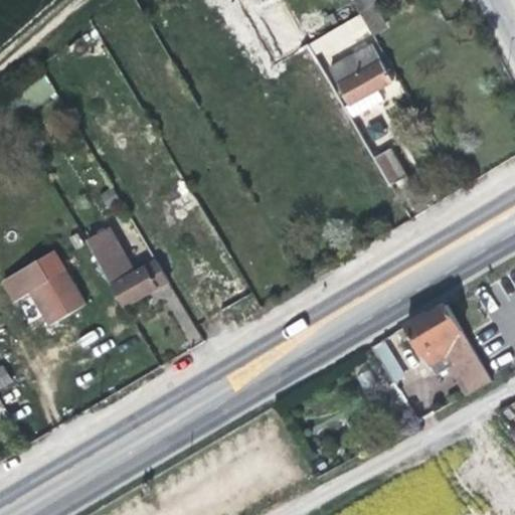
[(356,0),(363,11),(382,0),(356,0)]
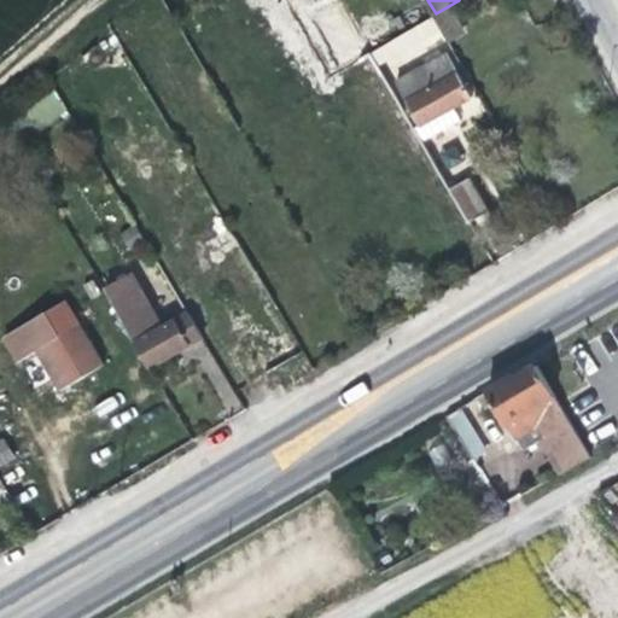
[(437,29),(444,42),(461,33),(447,9),(436,13),(430,18),(437,29)]
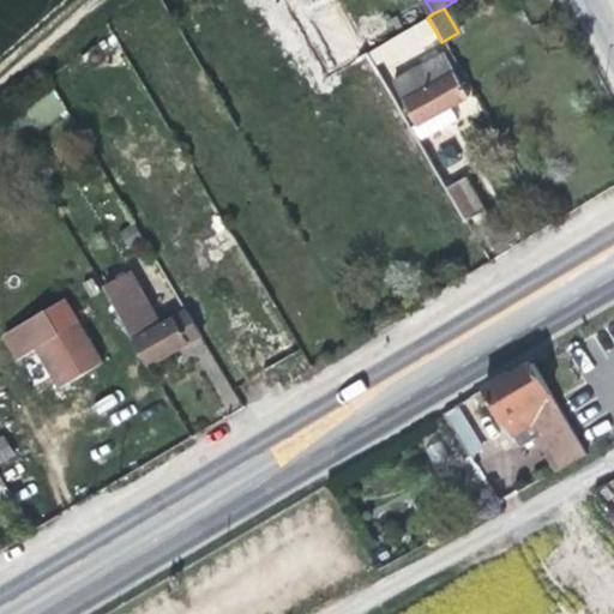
[(427,18),(366,52),(373,64),(434,29),(427,18)]
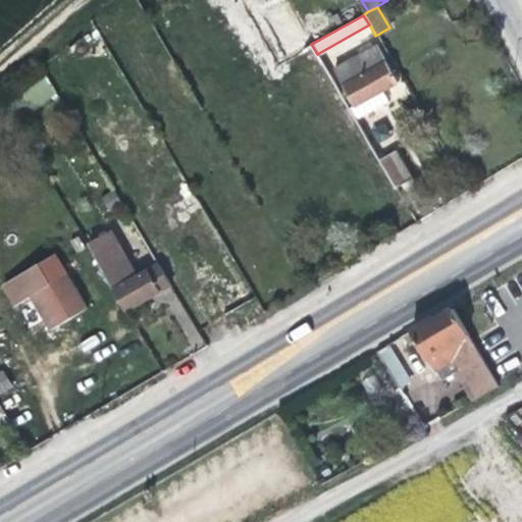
[(374,42),(330,67),(353,105),(380,89),(396,80),(374,42)]
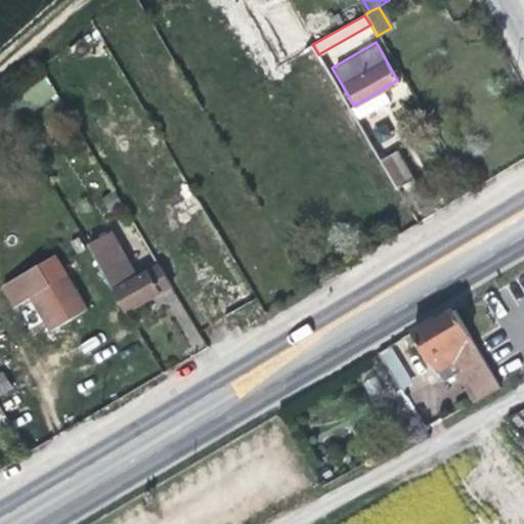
[(380,197),(397,187),(380,160),(356,119),(349,107),(318,54),(312,44),(279,62),(288,77),(284,80),(299,104),(307,99),(316,94),(335,126),(337,124),(380,197)]
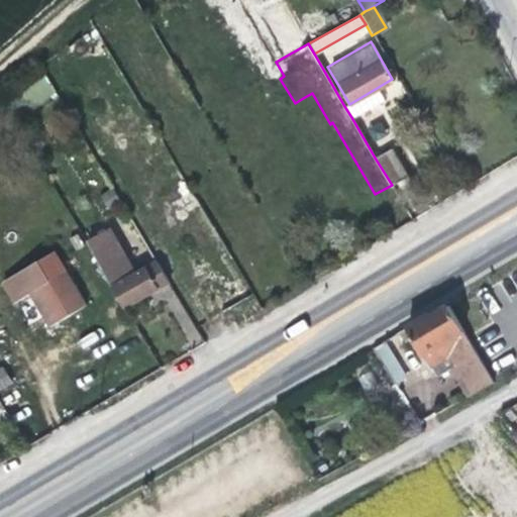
[(39,68),(1,101),(13,123),(52,90),(39,68)]
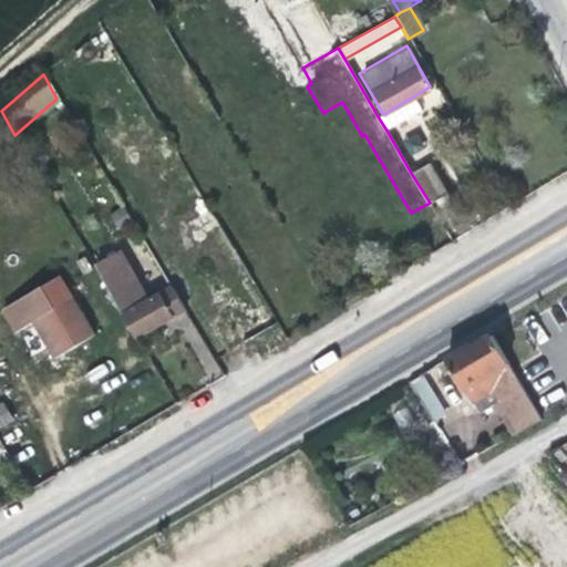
[(212,80),(200,88),(208,102),(220,94),(212,80)]
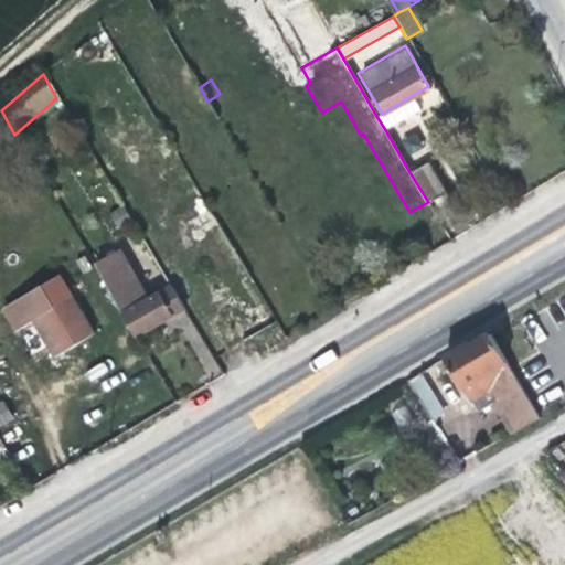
[(382,114),(376,116),(384,128),(409,114),(418,108),(412,96),(382,114)]
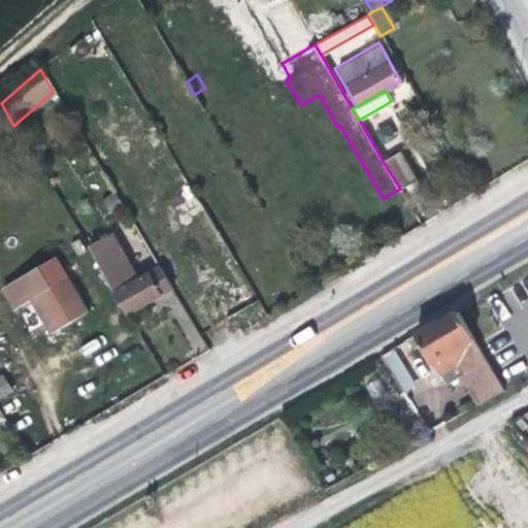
[(399,151),(383,161),(400,189),(417,179),(399,151)]
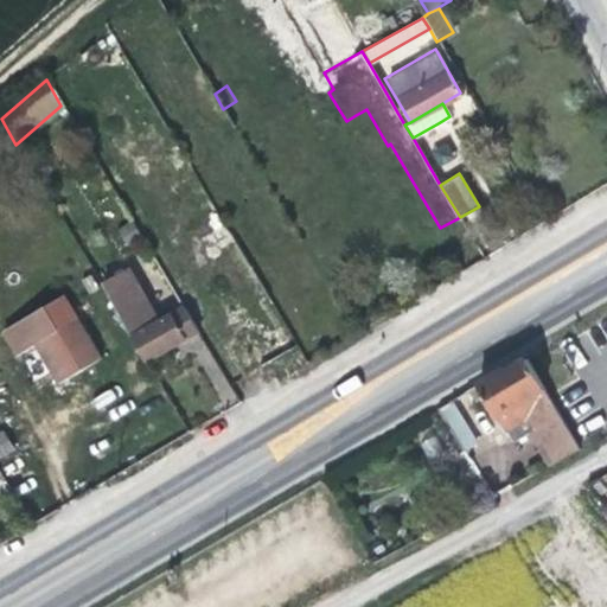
[(123,272),(101,285),(146,362),(163,351),(197,331),(183,307),(154,323),(123,272)]
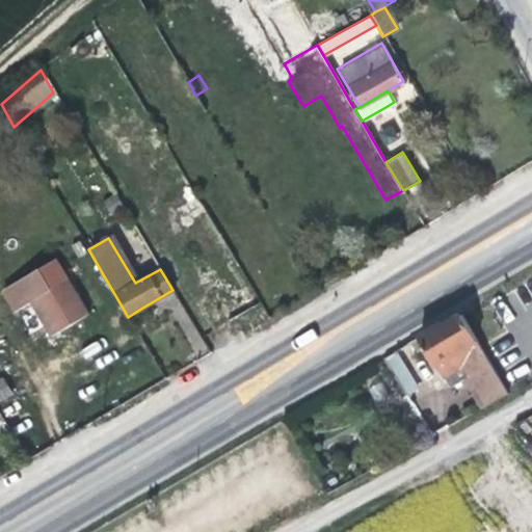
[(37,269),(2,291),(15,311),(30,301),(43,322),(51,336),(71,324),(37,269)]
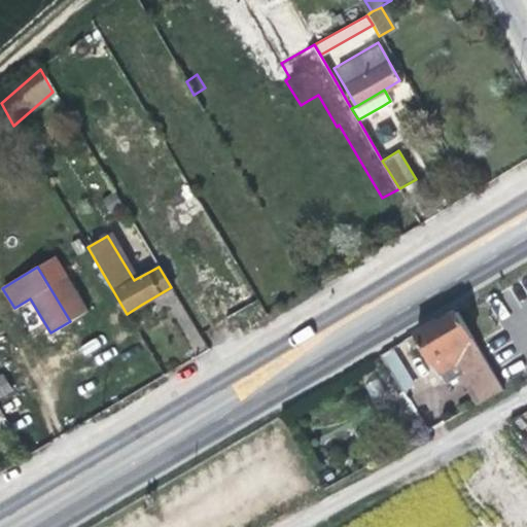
[(464,324),(456,311),(410,339),(427,366),(447,355),(457,371),(479,407),(504,391),(464,324)]
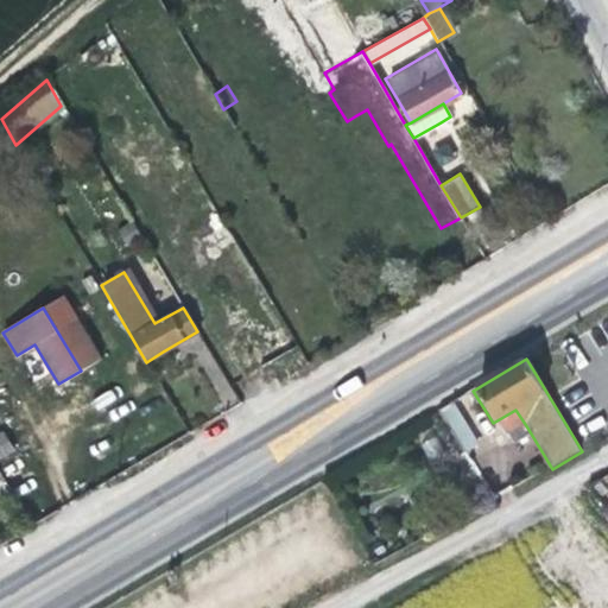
[(496,500),(442,409),(429,416),(482,508),(496,500)]
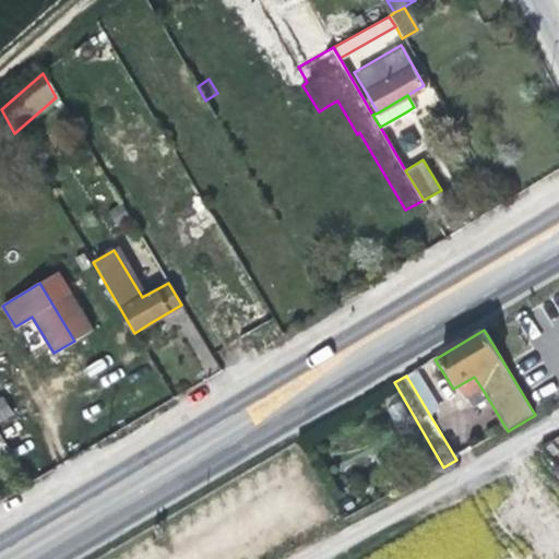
[(3,396),(0,397),(0,421),(13,416),(3,396)]
